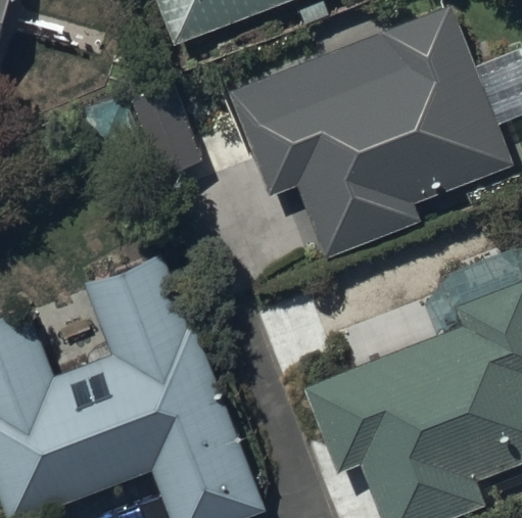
[(0,31),(8,0),(0,0),(0,31)]
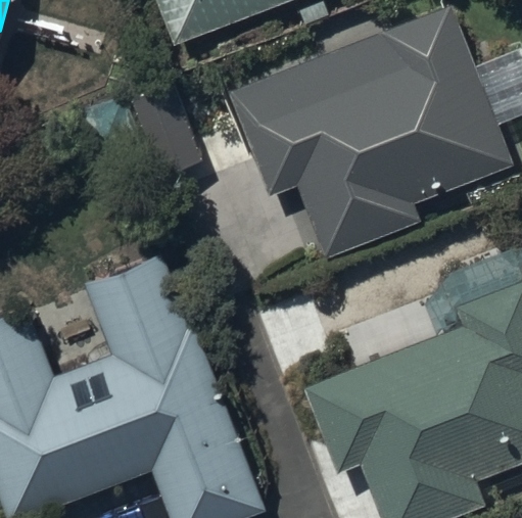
[(156,0),(176,47),(287,0),(156,0)]
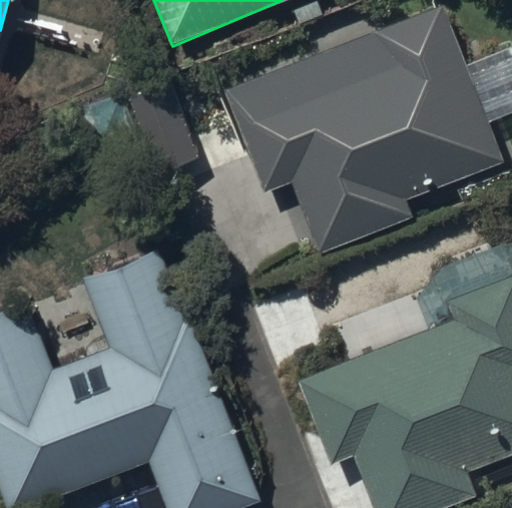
[(267,196),(292,186),(321,254),(408,217),(400,198),(505,155),(441,3),(223,93),(267,196)]
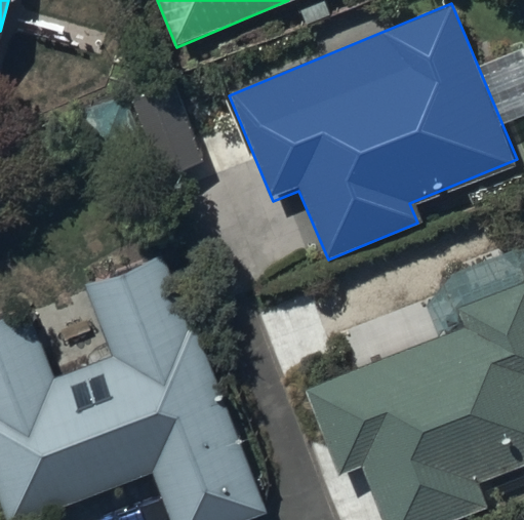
[(134,95),(165,180),(205,164),(174,81),(134,95)]
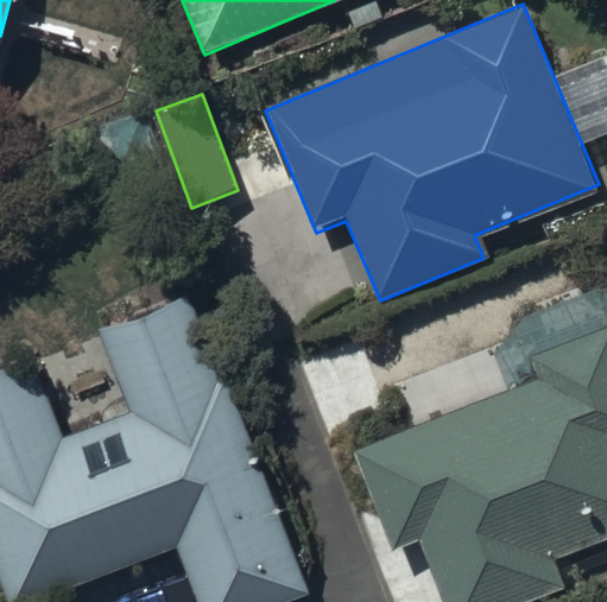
[(163,156),(147,111),(96,128),(112,173),(163,156)]
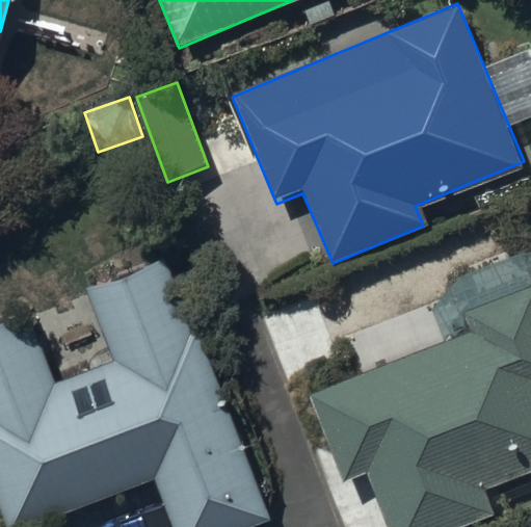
[(445,343),(313,393),(343,482),(368,474),(386,526),(463,526),(489,518),(480,490),(530,472),(530,247),(458,273),(431,314),(445,343)]
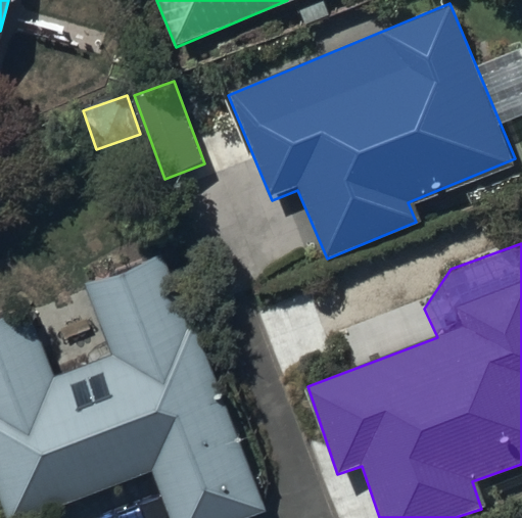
[(30,309),(0,318),(0,513),(1,517),(20,517),(152,474),(167,517),(253,517),(257,516),(195,331),(205,328),(181,253),(85,286),(109,358),(52,377),(30,309)]
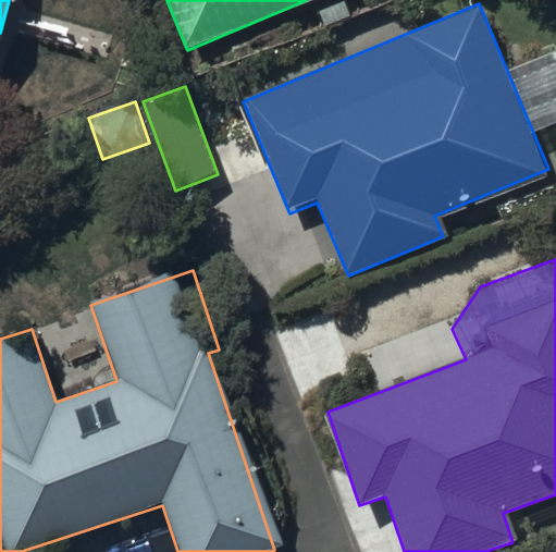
All buildings are outlined.
